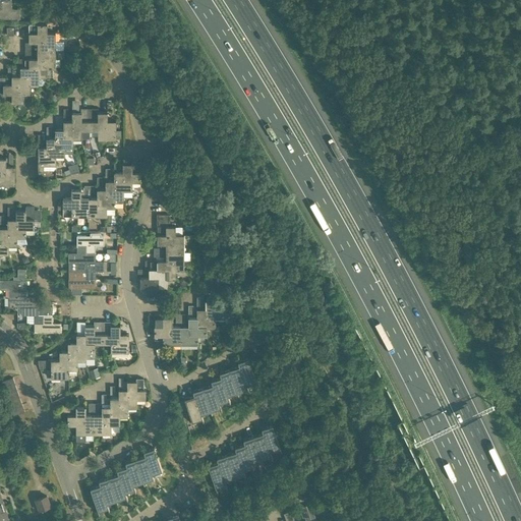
[(2,1),(11,1),(11,0),(0,0),(0,9),(2,10),(2,1)]
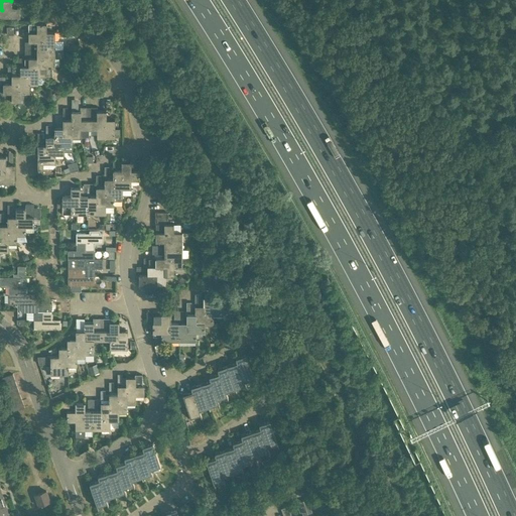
[(45,41),(45,32),(46,32),(46,24),(44,24),(37,24),(28,24),(28,42),(36,42),(36,41),(45,41)]
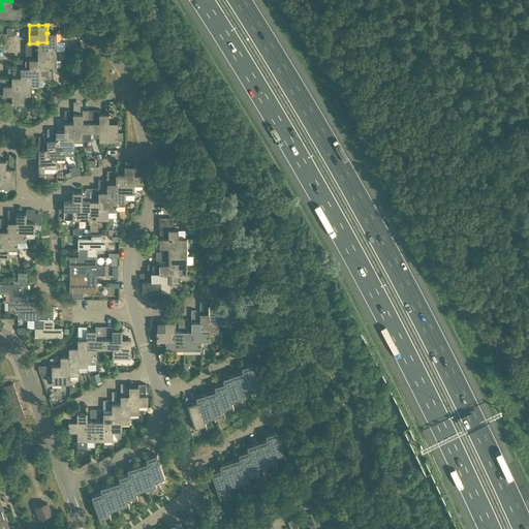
[(37,43),(37,51),(56,51),(56,33),(48,33),(47,33),(47,42),(37,42),(37,43)]
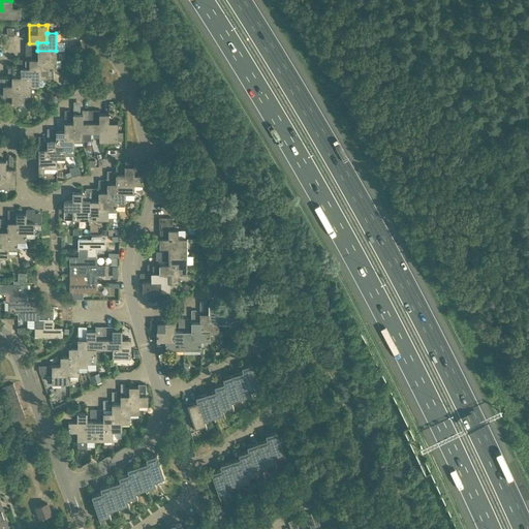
[(71,52),(76,51),(82,51),(81,41),(70,42),(71,52)]
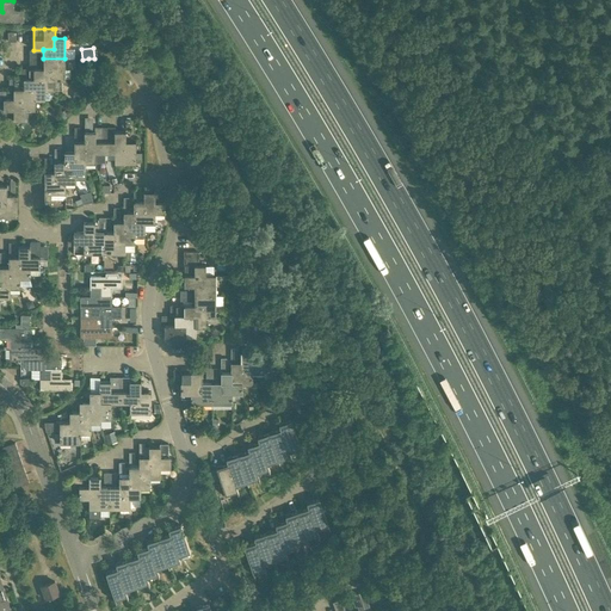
[(74,59),(65,59),(43,59),(34,59),(34,66),(43,66),(43,68),(43,69),(54,69),(55,80),(62,80),(65,80),(65,68),(75,68),(75,62),(74,62),(74,59)]
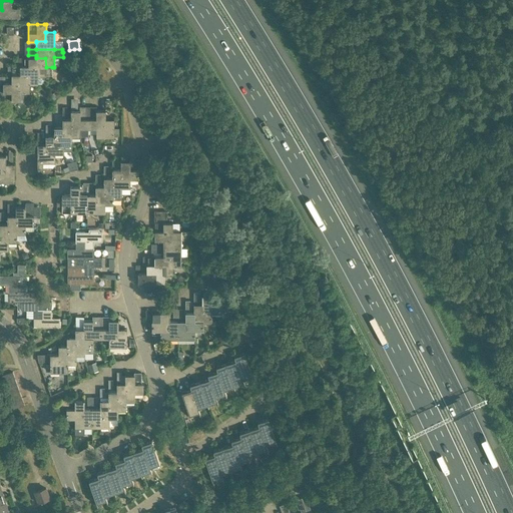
[(52,67),(46,67),(45,58),(36,58),(36,57),(28,57),(28,66),(28,67),(37,66),(38,75),(52,75),(52,67)]
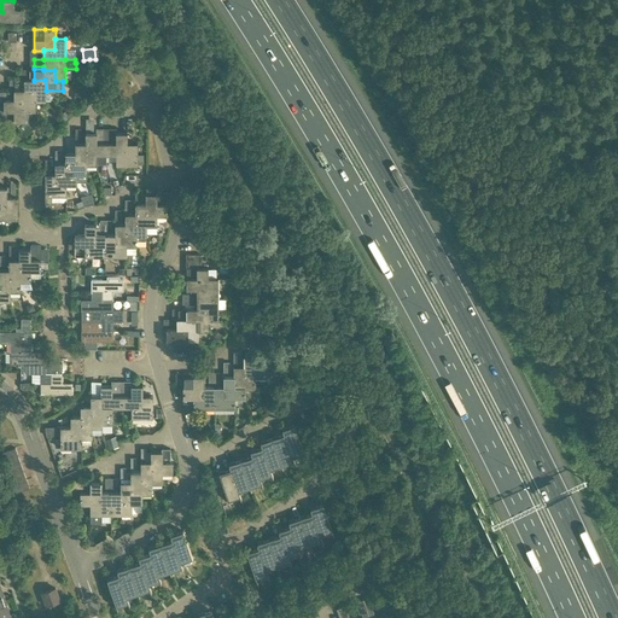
[(46,91),(45,80),(34,81),(34,80),(24,80),(24,89),(24,91),(35,91),(35,101),(44,101),(46,101),(46,91)]
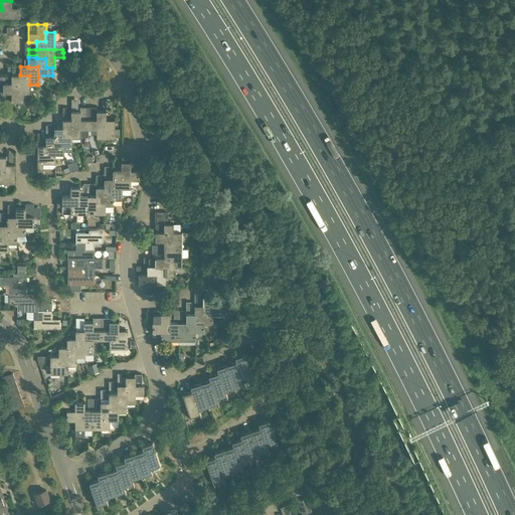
[(11,74),(11,82),(12,82),(12,83),(21,83),(21,93),(28,93),(36,93),(36,84),(29,84),(29,75),(20,75),(20,74),(11,74)]
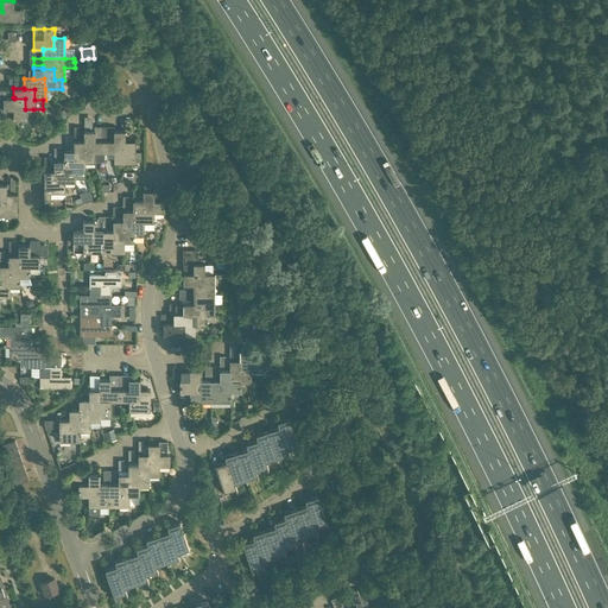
[(33,122),(33,109),(25,109),(25,99),(14,99),(14,97),(13,97),(4,97),(4,109),(0,108),(0,118),(13,119),(13,120),(25,120),(25,124),(33,122)]
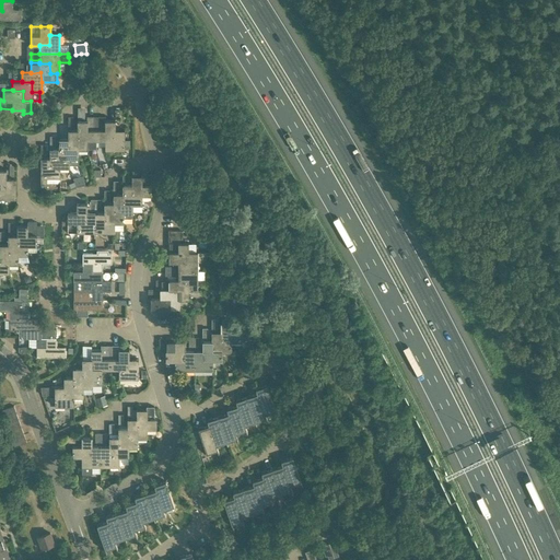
[(77,120),(77,130),(78,140),(88,140),(95,140),(95,130),(93,130),(88,130),(88,120),(86,120),(77,120)]
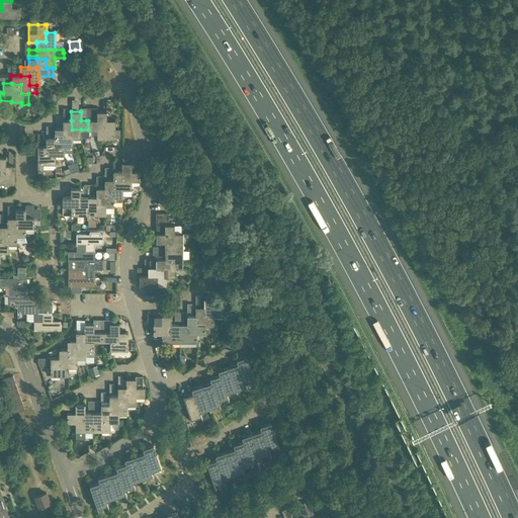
[(92,120),(88,120),(88,130),(97,130),(105,130),(105,120),(106,119),(106,111),(97,111),(97,120),(92,120)]
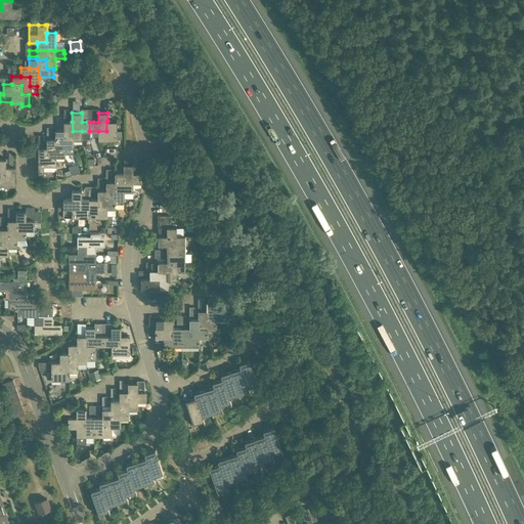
[(122,131),(117,131),(117,121),(107,121),(106,122),(106,131),(98,131),(98,140),(117,140),(117,138),(122,138),(122,131)]
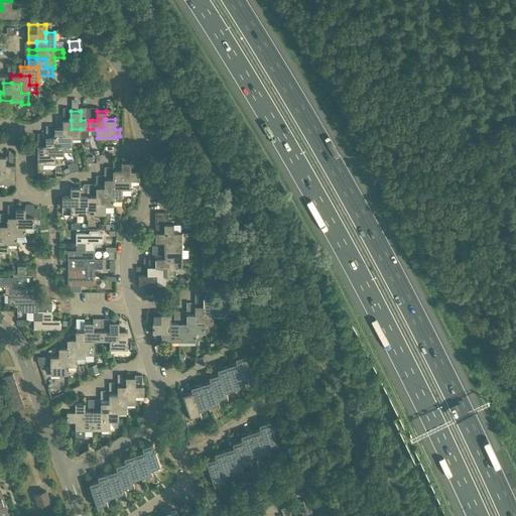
[(81,138),(81,129),(72,129),(71,120),(62,120),(62,128),(62,137),(73,138),(81,138)]
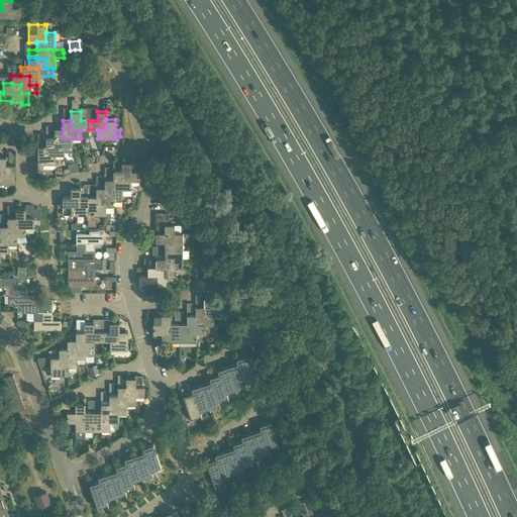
[(154,129),(157,136),(169,133),(168,126),(154,129)]
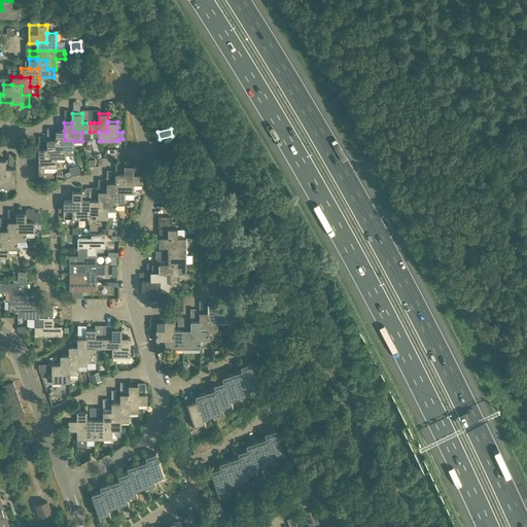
[(56,149),(65,149),(65,155),(74,155),(74,141),(64,140),(64,131),(56,131),(56,139),(56,149)]
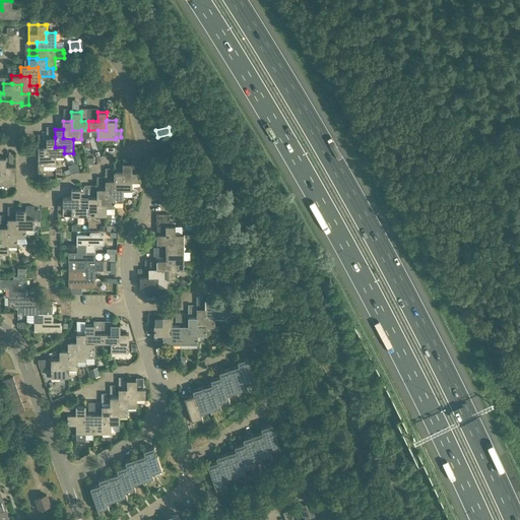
[(159,144),(172,141),(170,134),(157,137),(159,144)]
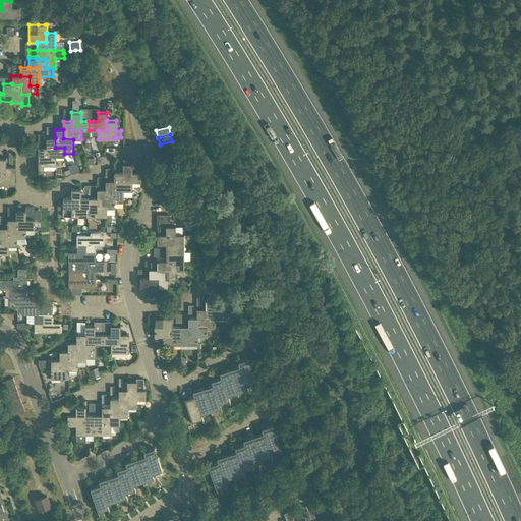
[(46,137),(46,147),(47,156),(56,156),(64,156),(64,154),(64,148),(55,148),(55,137),(46,137)]
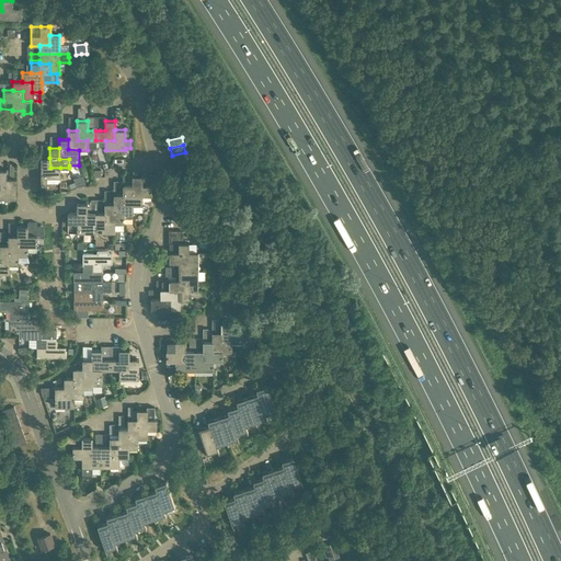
[(172,156),(173,163),(186,160),(185,152),(172,156)]
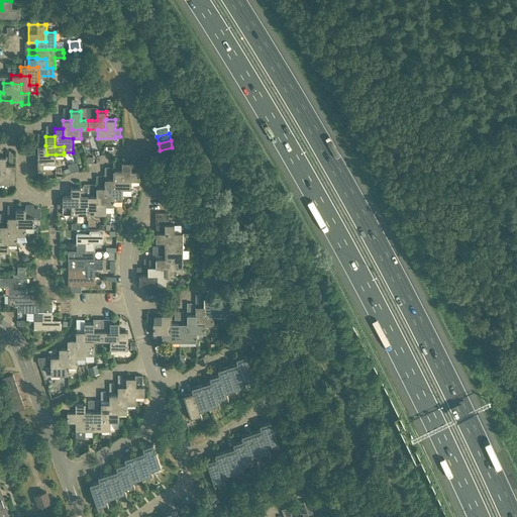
[(37,145),(37,152),(37,164),(42,164),(42,169),(54,169),(56,167),(56,154),(46,154),(45,145),(37,145)]
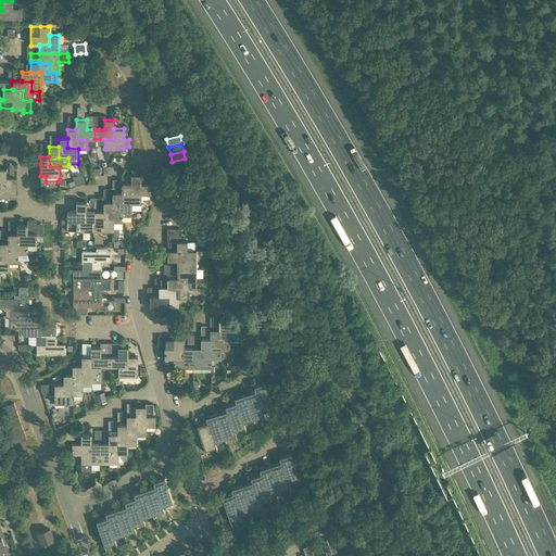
[(187,166),(185,159),(172,162),(174,169),(187,166)]
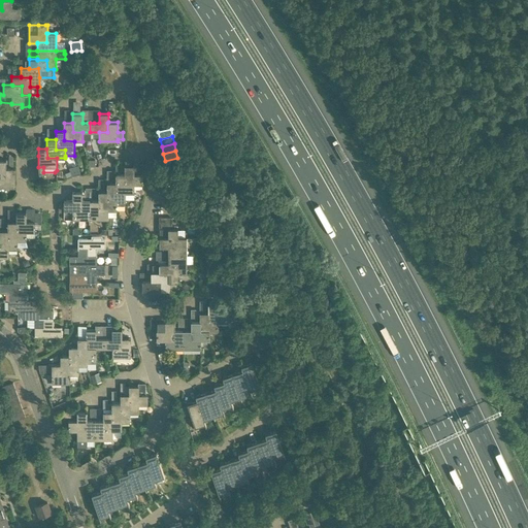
[(124,166),(124,174),(125,174),(125,184),(134,184),(134,185),(142,185),(142,174),(142,164),(133,164),(133,166),(124,166)]
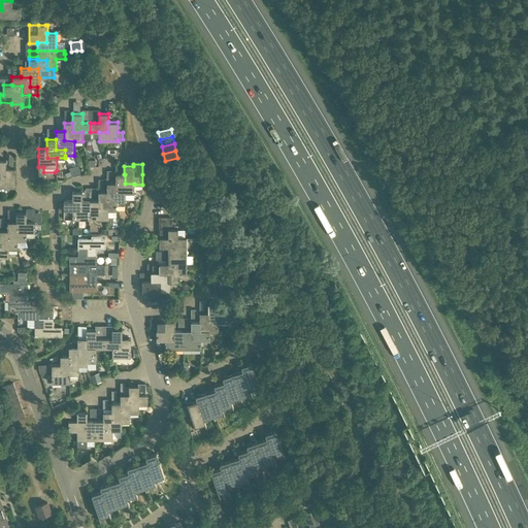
[(80,174),(78,166),(69,168),(72,175),(80,174)]
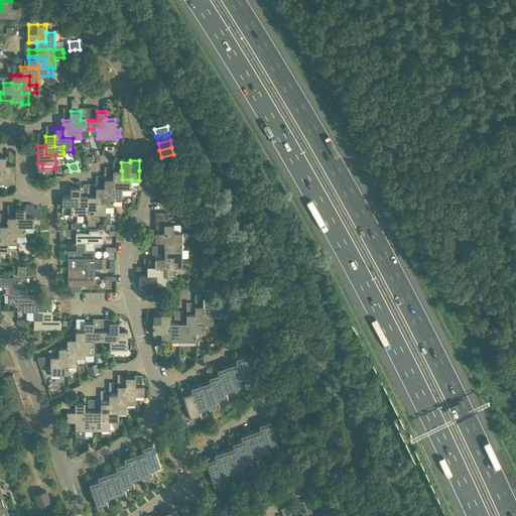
[(5,174),(0,173),(0,182),(14,182),(14,164),(6,164),(5,164),(5,174)]
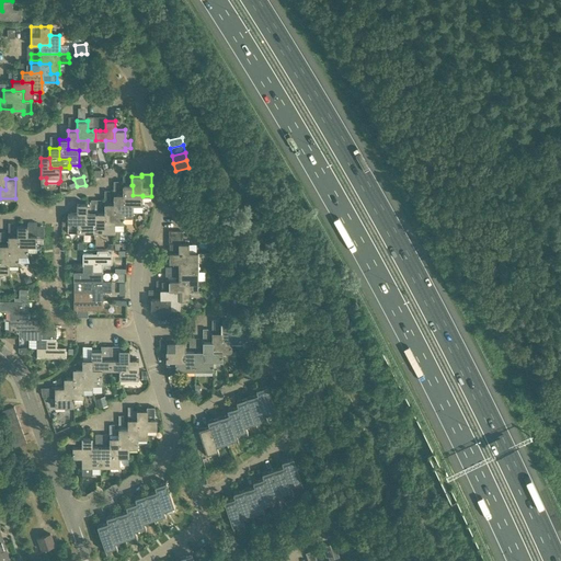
[(133,205),(142,205),(142,196),(142,195),(133,195),(133,185),(132,185),(123,185),(123,194),(123,205),(133,205)]
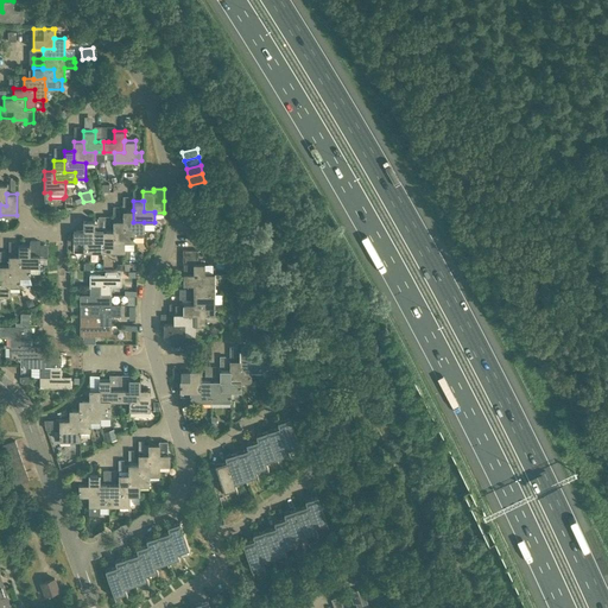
[(122,221),(124,221),(124,232),(134,232),(134,236),(144,236),(144,222),(133,222),(133,210),(122,210),(122,221)]
